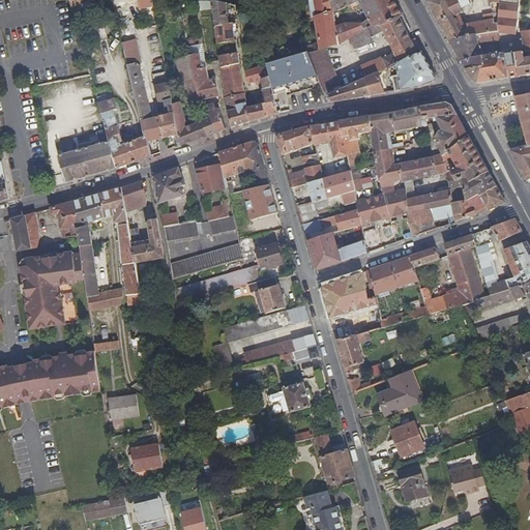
[(112,0),(124,50),(138,47),(126,0),(112,0)]
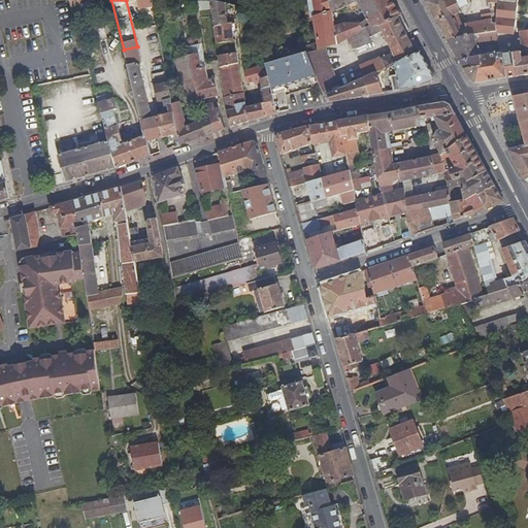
[(138,0),(140,9),(154,6),(153,0),(138,0)]
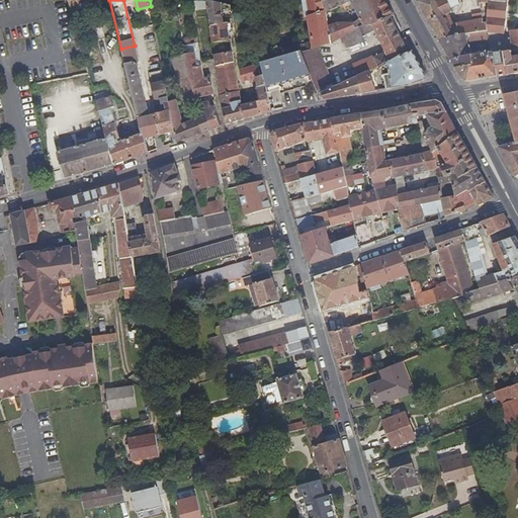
[(209,25),(225,23),(231,22),(231,18),(222,20),(220,12),(231,11),(230,6),(219,3),(206,0),(209,25)]
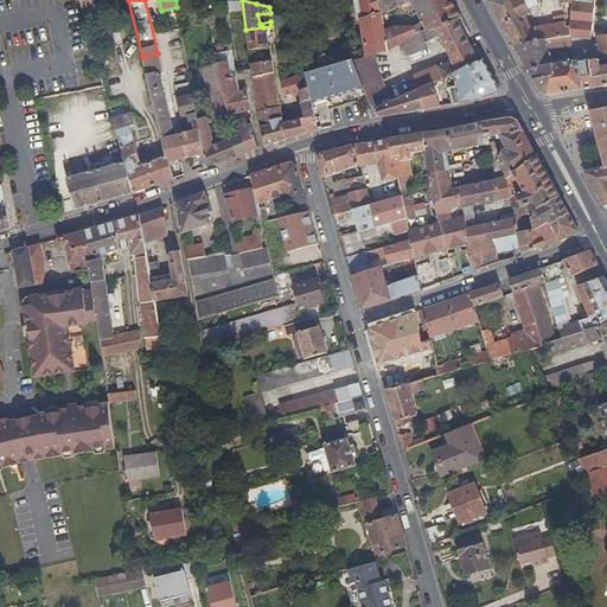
[(350,0),(347,1),(355,25),(365,24),(364,19),(360,19),(358,2),(362,1),(362,0),(350,0)]
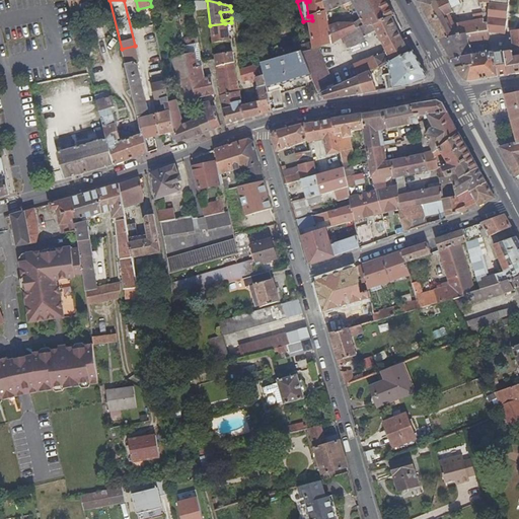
[(309,0),(309,1),(306,2),(308,16),(311,16),(312,20),(314,42),(299,47),(301,54),(302,53),(318,49),(330,45),(334,43),(341,38),(372,22),(373,24),(391,18),(393,17),(384,0),(309,0)]
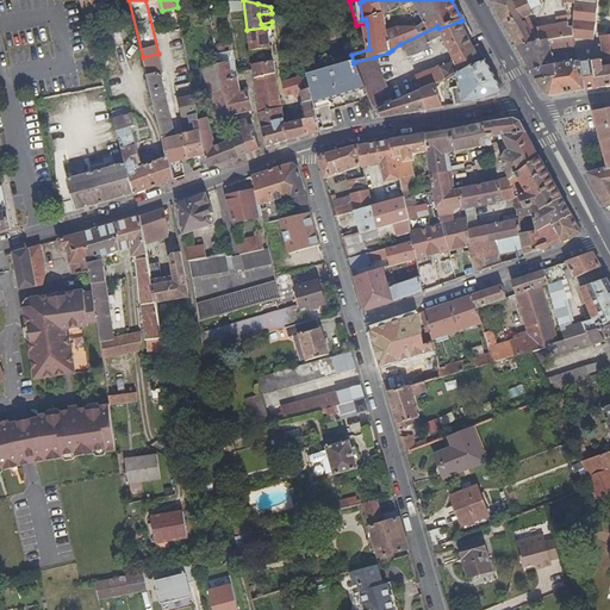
[(568,13),(573,13),(573,0),(497,0),(493,2),(503,20),(517,45),(573,35),(573,23),(571,23),(568,13)]
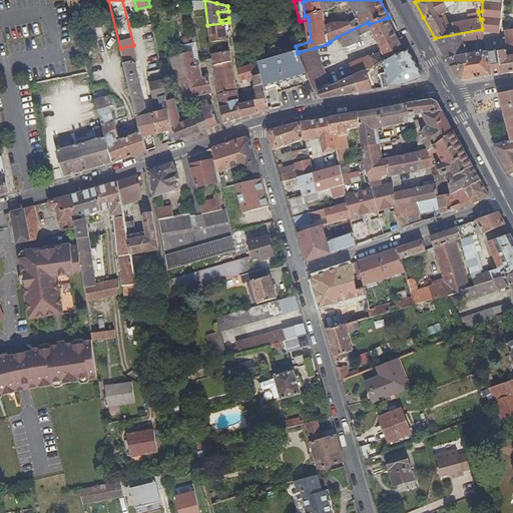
[(482,19),(482,29),(498,31),(501,0),(482,0),(482,11),(482,19)]
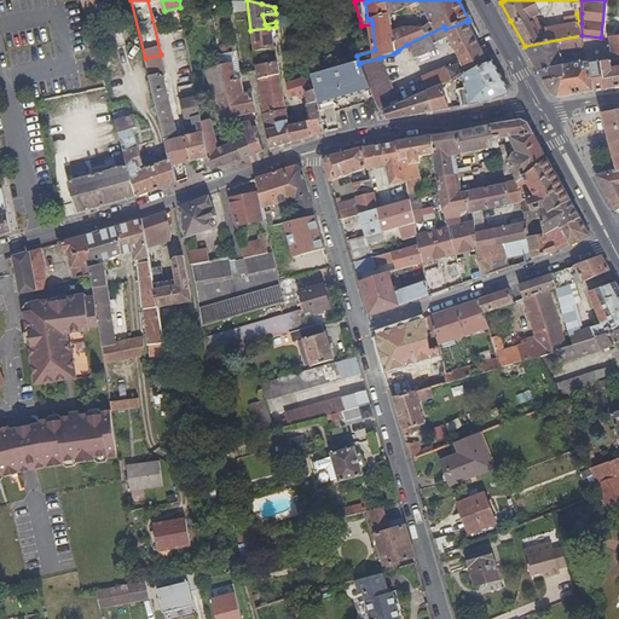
[(90,25),(109,19),(104,1),(84,6),(90,25)]
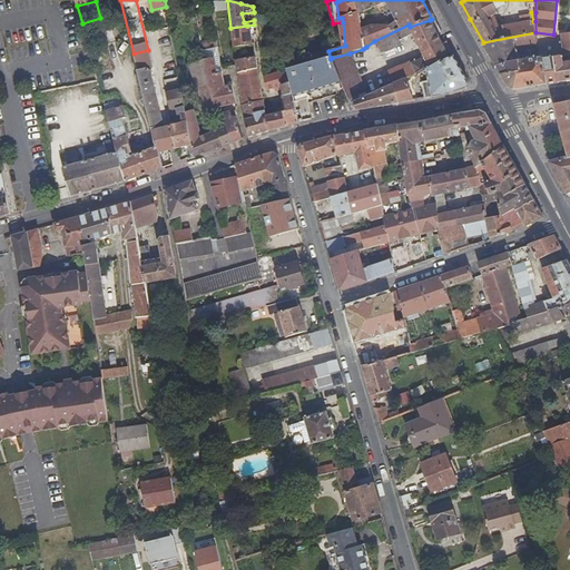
[(391,86),(393,85),(414,76),(428,70),(450,58),(439,38),(430,20),(410,27),(409,25),(374,41),(366,47),(367,50),(374,47),(376,49),(379,47),(382,53),(402,45),(400,39),(413,33),(425,58),(399,69),(386,74),(389,82),(391,86)]
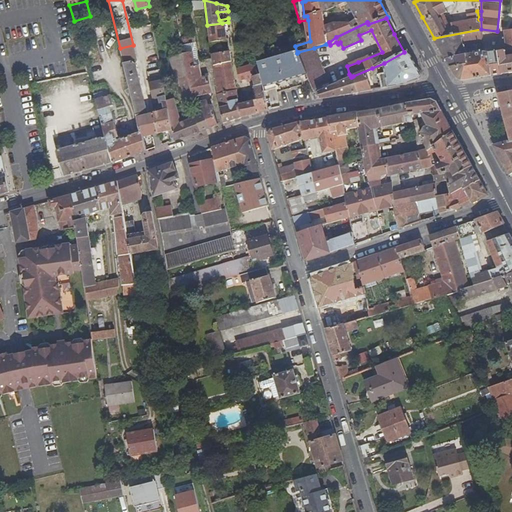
[(224,32),(222,23),(207,25),(210,42),(225,39),(224,32)]
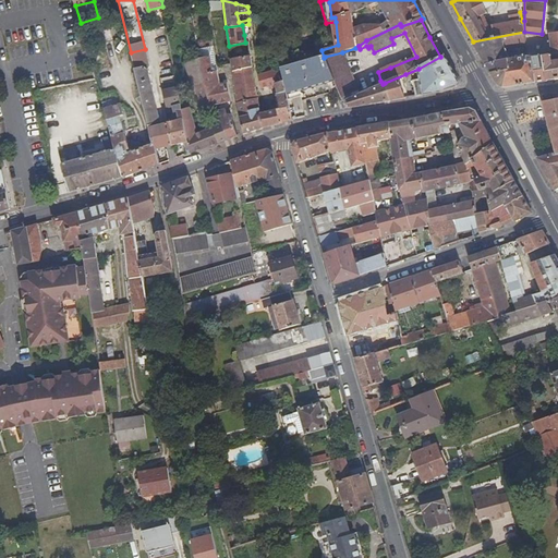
[(222,37),(221,26),(219,26),(211,27),(214,38),(222,37)]
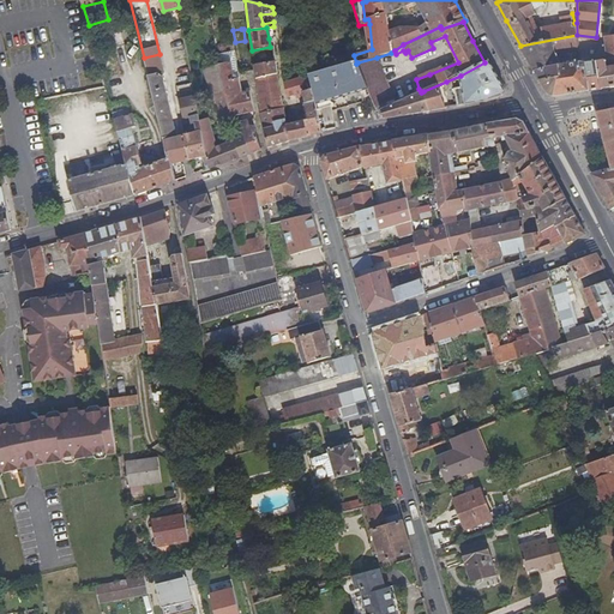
[(577,50),(577,35),(521,46),(527,56),(534,71),(557,67),(554,55),(572,52),(577,50)]
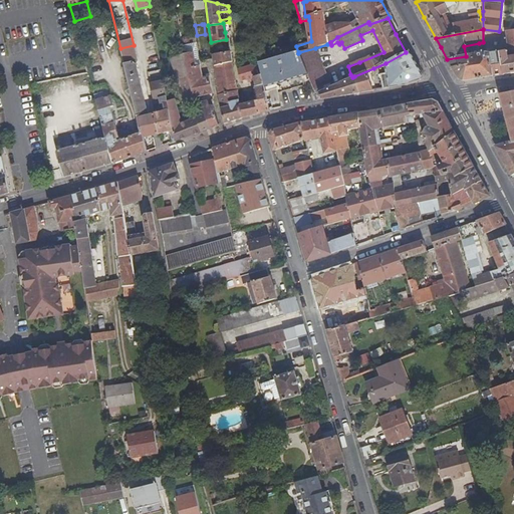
[(230,38),(226,39),(211,42),(213,58),(219,98),(224,123),(232,121),(241,118),(239,104),(230,50),(230,38)]
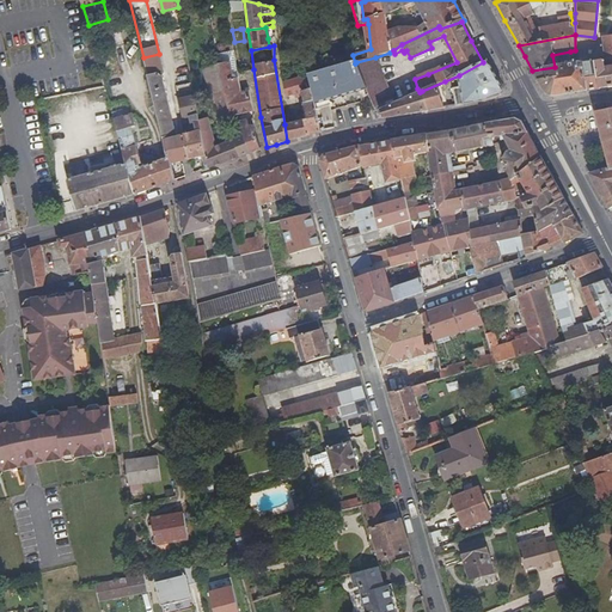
[(232,74),(230,62),(236,61),(233,51),(218,54),(219,65),(230,115),(254,110),(249,91),(240,92),(237,78),(232,74)]
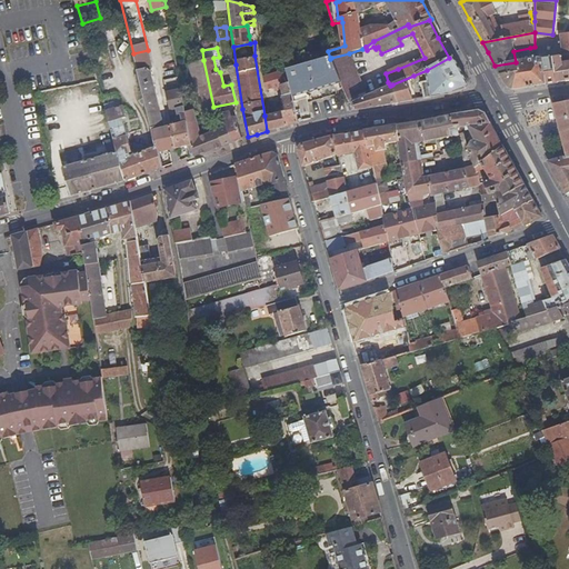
[(138,70),(147,68),(151,71),(152,68),(148,52),(135,56),(138,70)]
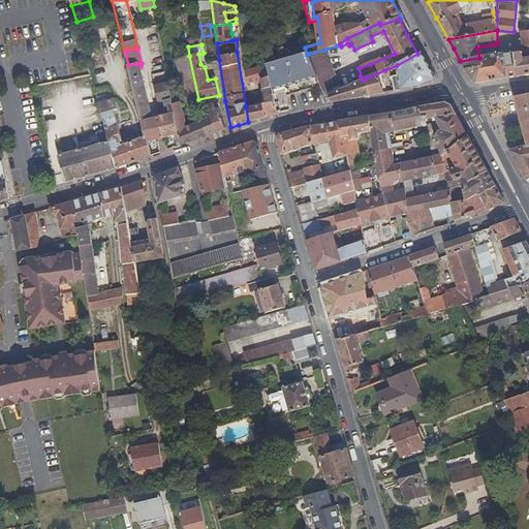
[(316,76),(324,95),(341,89),(324,50),(308,54),(316,76)]
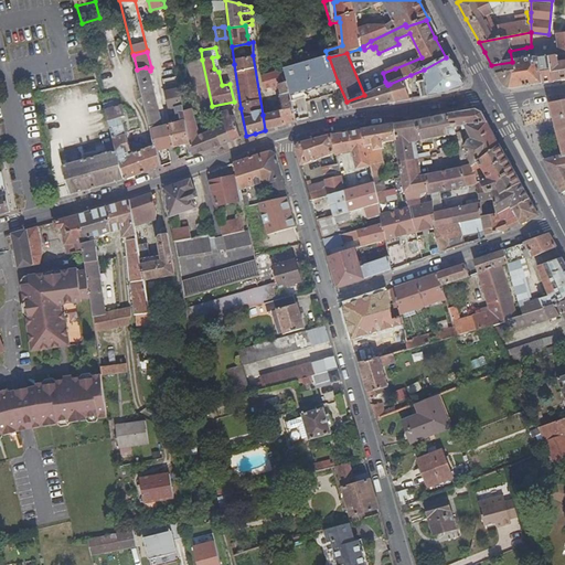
[(547,56),(550,63),(553,82),(564,80),(564,53),(563,54),(558,54),(547,56)]
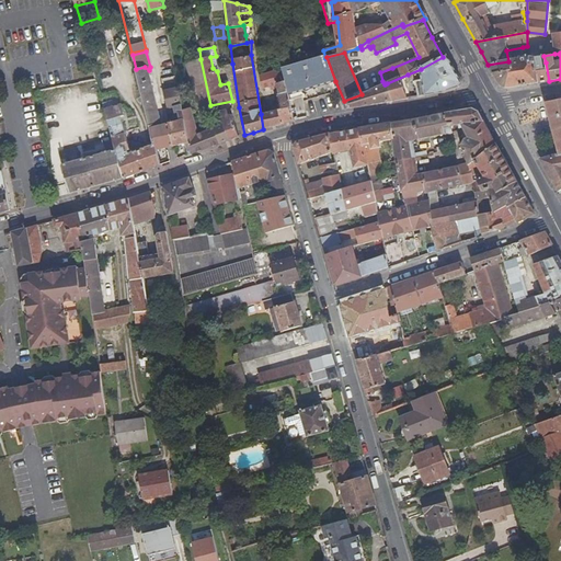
[(446,55),(443,57),(421,69),(422,79),(415,80),(418,96),(432,94),(444,92),(458,88),(462,82),(455,70),(446,55)]
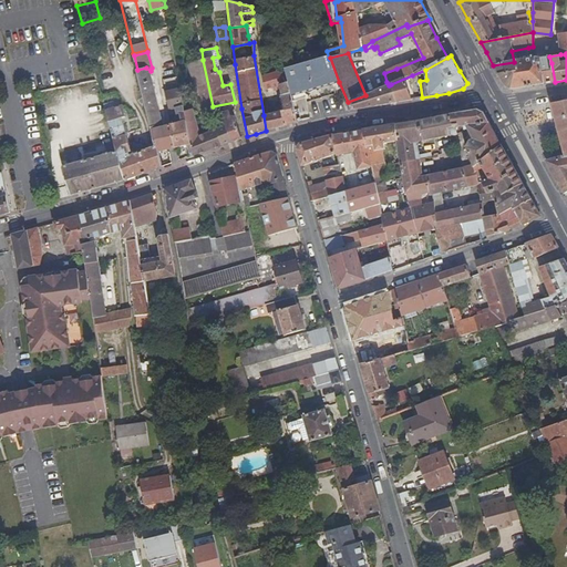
[(287,82),(291,96),(339,82),(330,58),(329,59),(284,70),(287,82)]
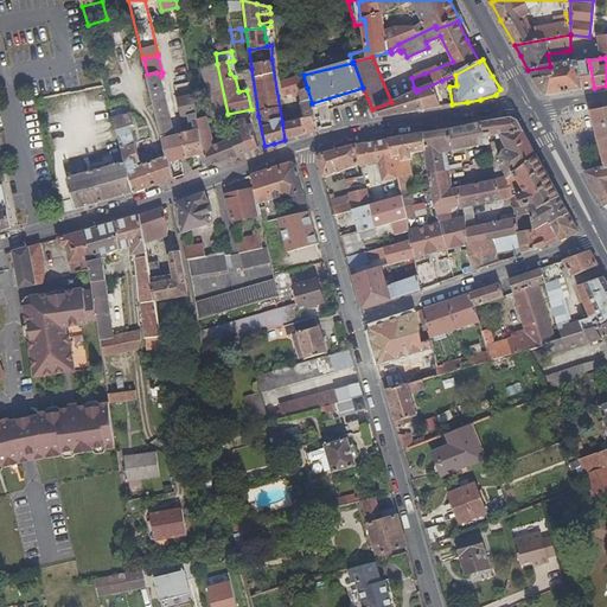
[(582,89),(579,70),(576,62),(572,62),(567,63),(553,65),(555,77),(534,81),(537,88),(540,91),(547,95),(582,89)]
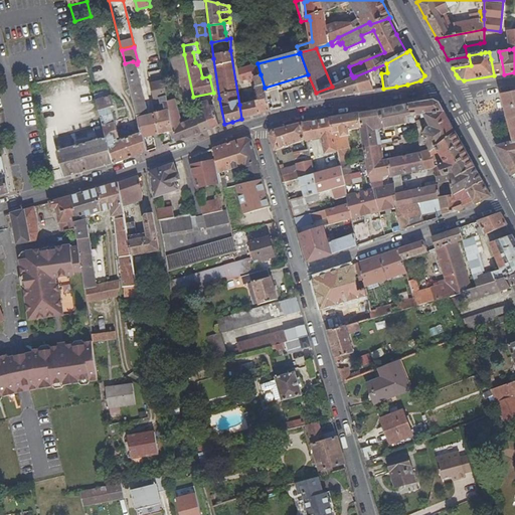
[(193,97),(184,54),(170,57),(184,100),(189,105),(195,103),(194,102),(193,97)]
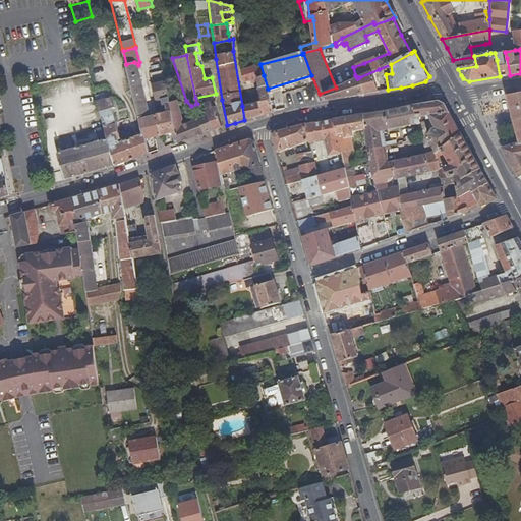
[(474,56),(472,57),(453,60),(458,69),(476,66),(474,56)]
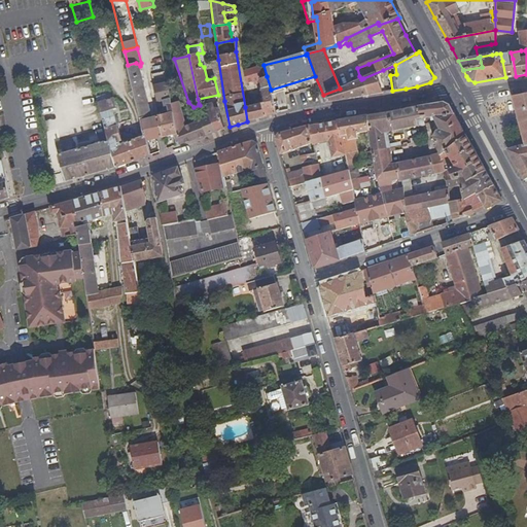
[(507,60),(502,61),(505,77),(512,76),(516,76),(513,59),(507,60)]
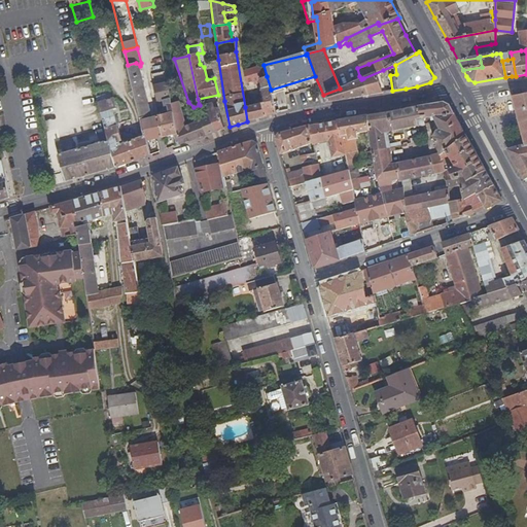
[(146,141),(164,137),(159,116),(152,117),(140,66),(136,63),(128,65),(130,73),(145,136),(146,141)]
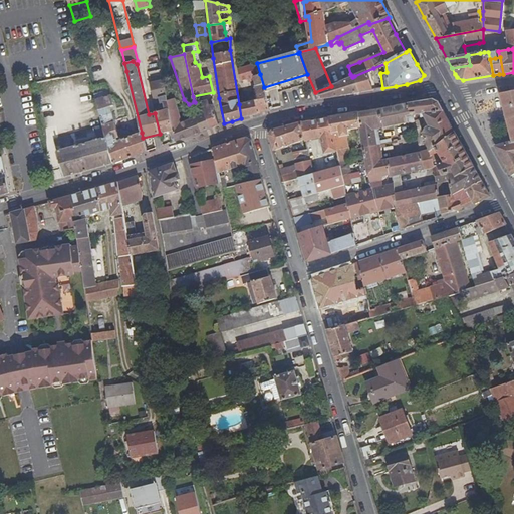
[(254,77),(253,76),(260,74),(257,63),(257,62),(237,67),(240,82),(254,77)]
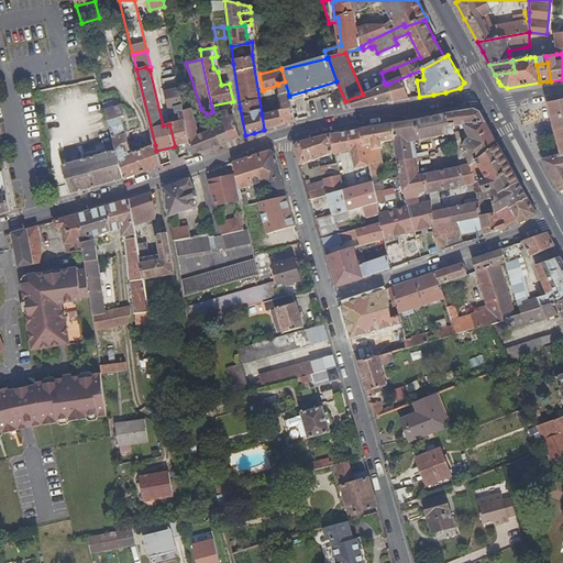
[(404,87),(412,84),(409,75),(388,84),(395,101),(401,100),(408,99),(404,87)]
